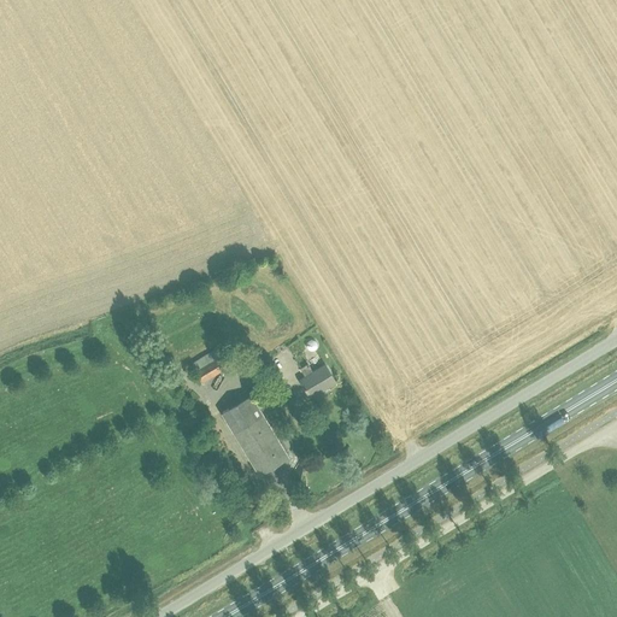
[(306,342),(305,345),(306,347),(307,350),(309,351),(312,351),(313,351),(316,348),(317,346),(316,344),(315,341),(312,340),(310,340),(307,341),(306,342)]
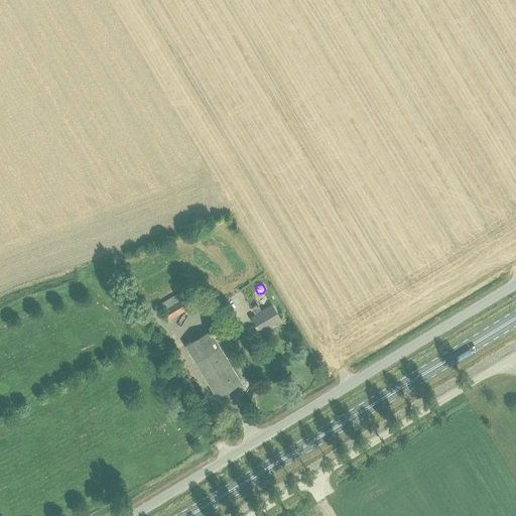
[(184,288),(160,303),(169,319),(195,304),(184,288)]
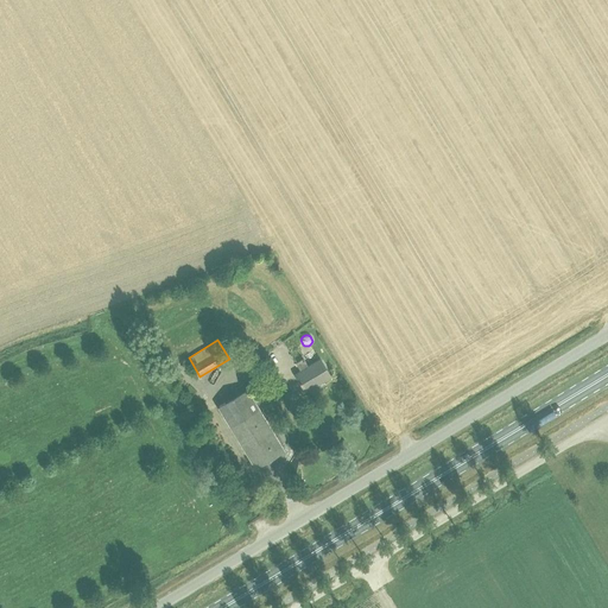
[(306,392),(331,377),(321,360),(309,367),(304,359),(297,362),(302,371),(296,375),(306,392)]
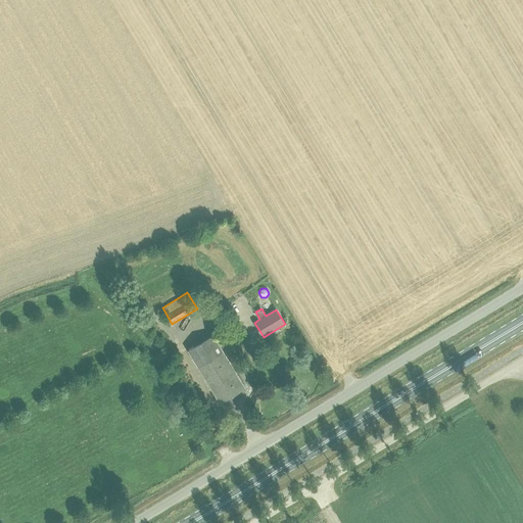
[(209,330),(200,336),(203,339),(211,334),(209,330)]
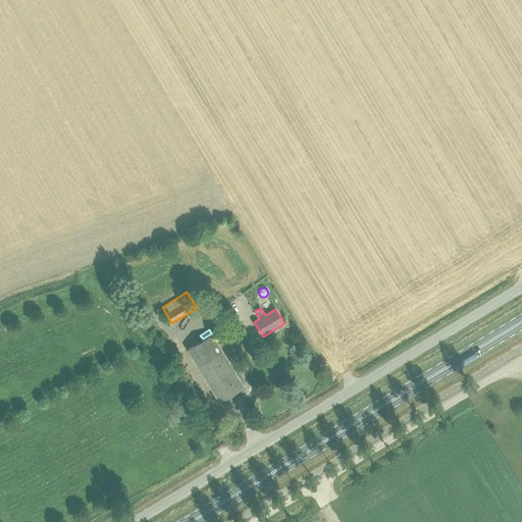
[(219,403),(245,387),(212,334),(188,350),(219,403)]
